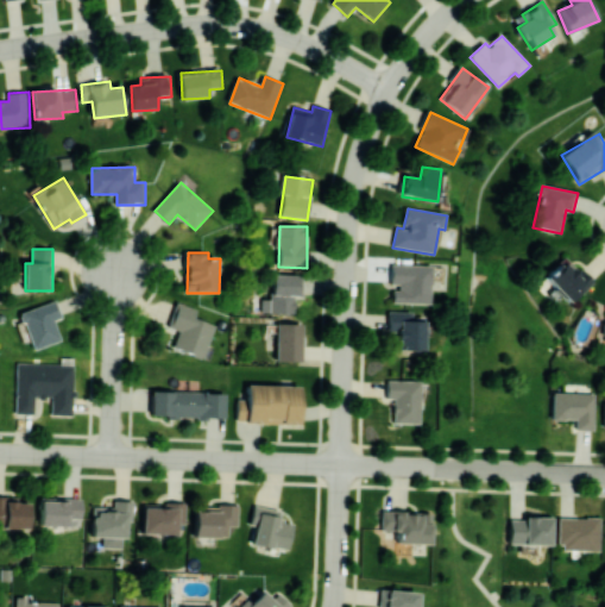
[(547,279),(572,305),(593,283),(568,257),(547,279)]
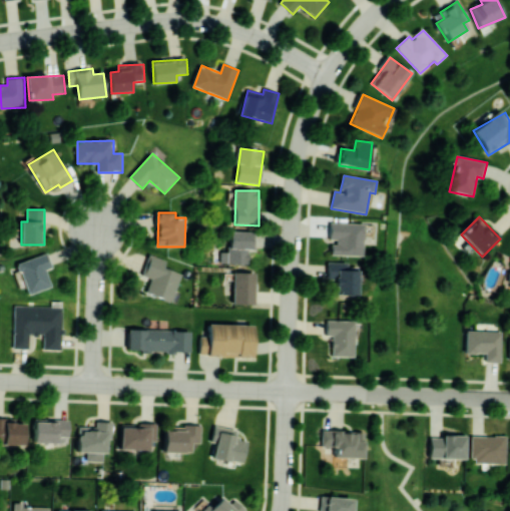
[(366,224),(332,223),(331,242),(333,242),(333,256),(365,257),(366,224)]
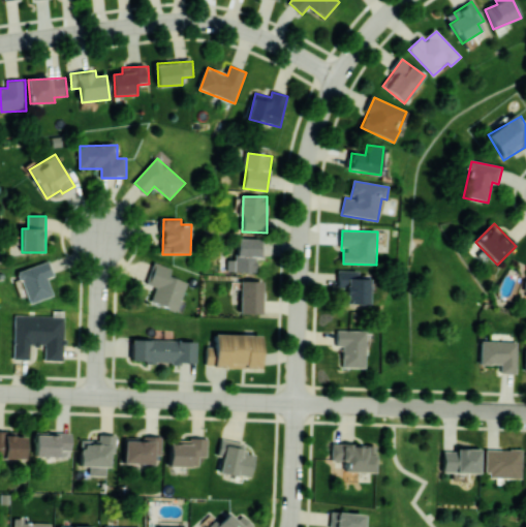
[(228,260),(228,273),(259,273),(259,240),(239,240),(238,261),(228,260)]
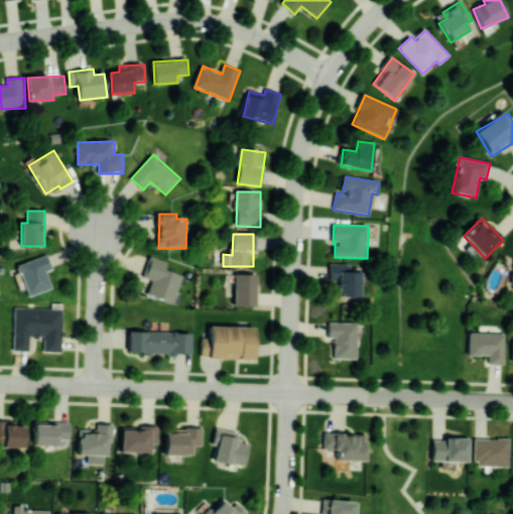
[(53,289),(48,273),(55,270),(49,255),(16,266),(27,298),(53,289)]
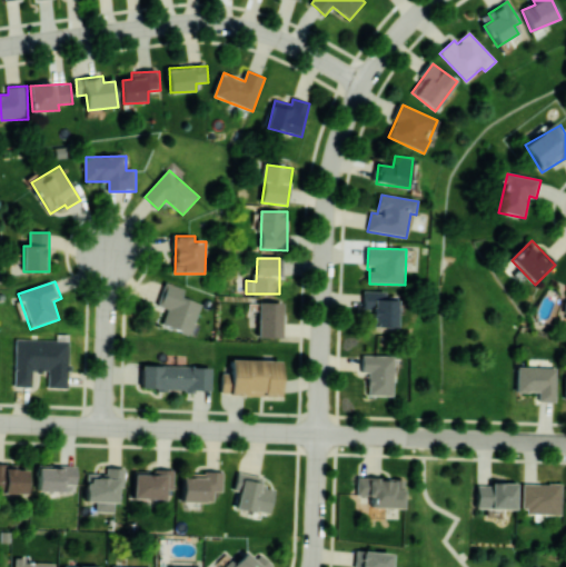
[(192,336),(204,305),(184,298),(187,290),(169,284),(160,307),(169,310),(164,326),(192,336)]
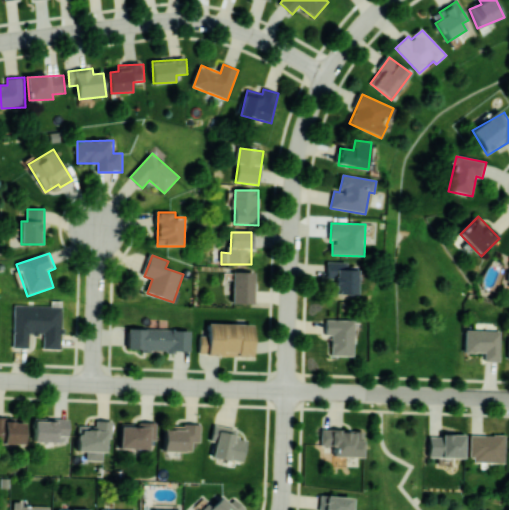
[(328,279),(336,280),(335,295),(357,296),(358,267),(349,267),(349,263),(329,262),(328,279)]
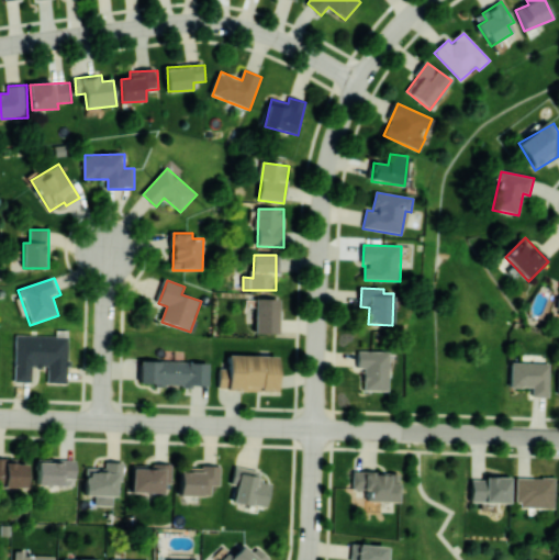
[(258,299),(256,334),(280,334),(281,300),(258,299)]
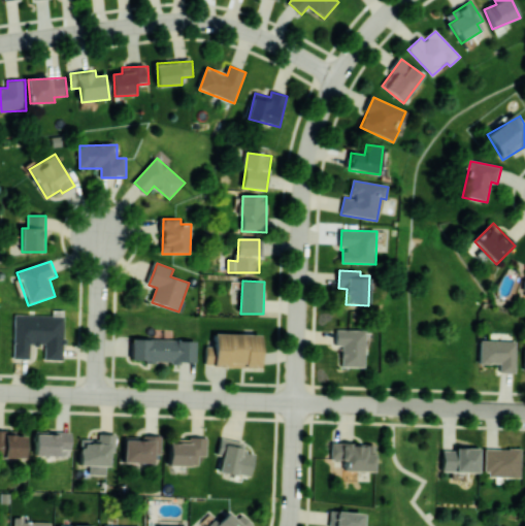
[(15,359),(31,360),(32,346),(46,346),(46,361),(65,361),(66,317),(17,316),(15,359)]
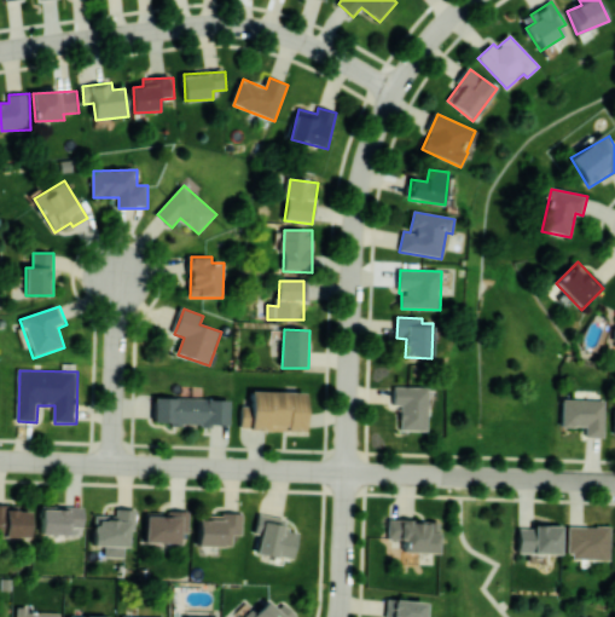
[(429,388),(395,387),(395,408),(401,408),(401,431),(428,432),(429,388)]
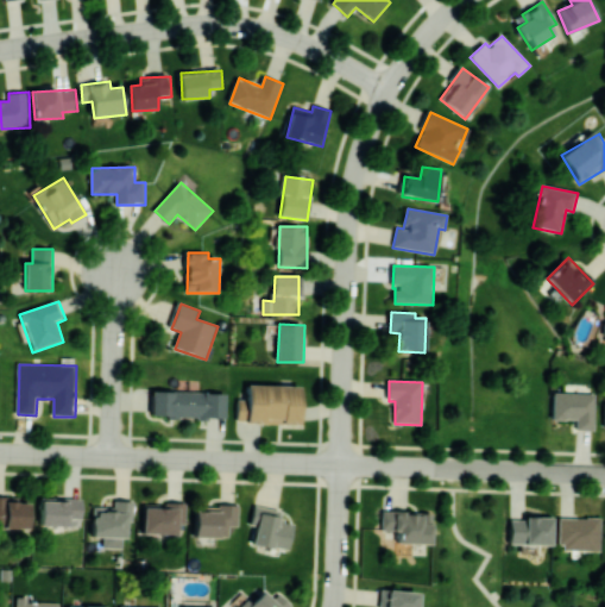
[(302,387),(249,386),(249,425),(302,426),(302,387)]
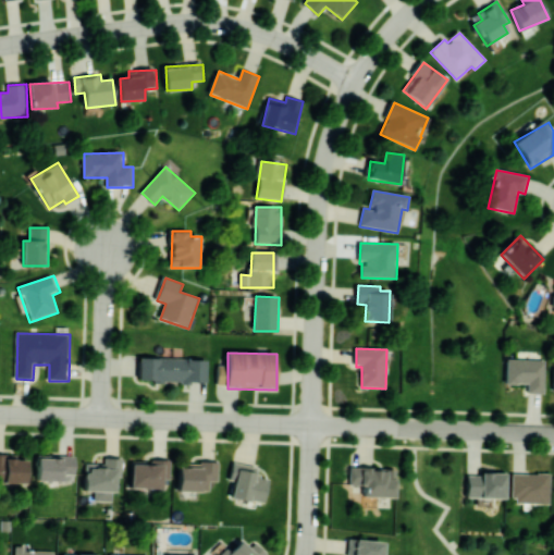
[(139,381),(208,383),(208,360),(140,358),(139,381)]
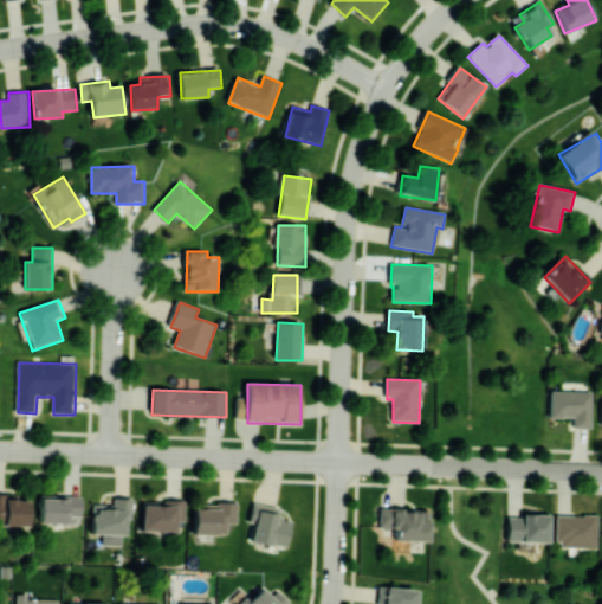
[(575,419),(575,429),(594,430),(594,393),(552,392),(551,418),(575,419)]
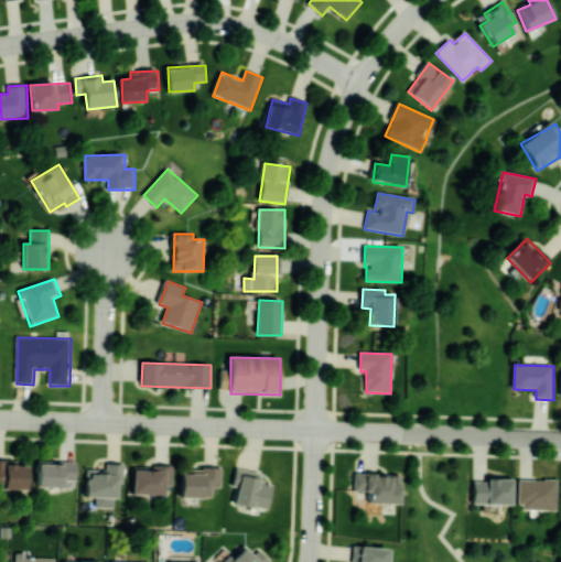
[(0,467),(0,488),(29,489),(30,466),(19,466),(19,462),(0,461),(0,467)]
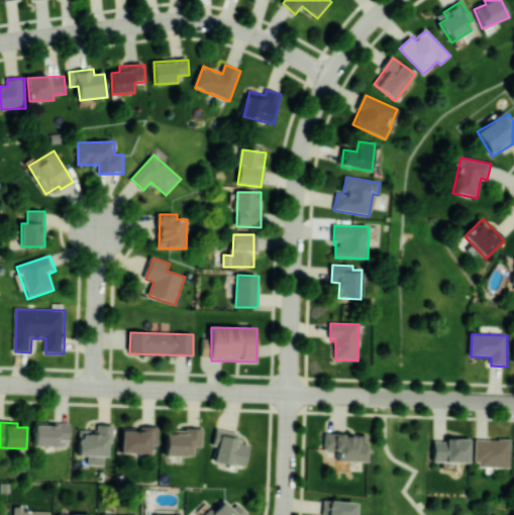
[(72,424),(36,423),(35,447),(71,448),(72,424)]
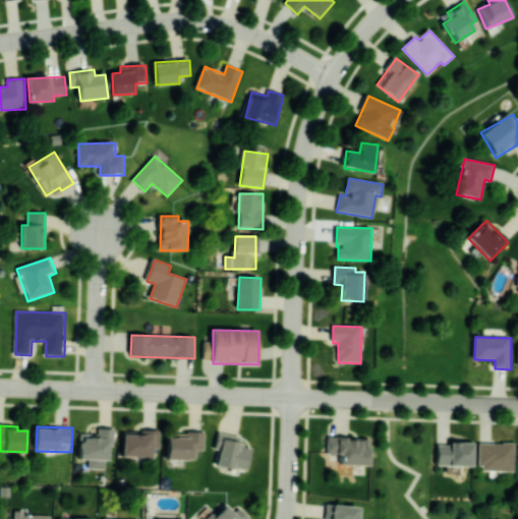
[(80,435),(80,460),(90,460),(90,469),(108,470),(109,447),(115,447),(115,428),(99,428),(99,435),(80,435)]
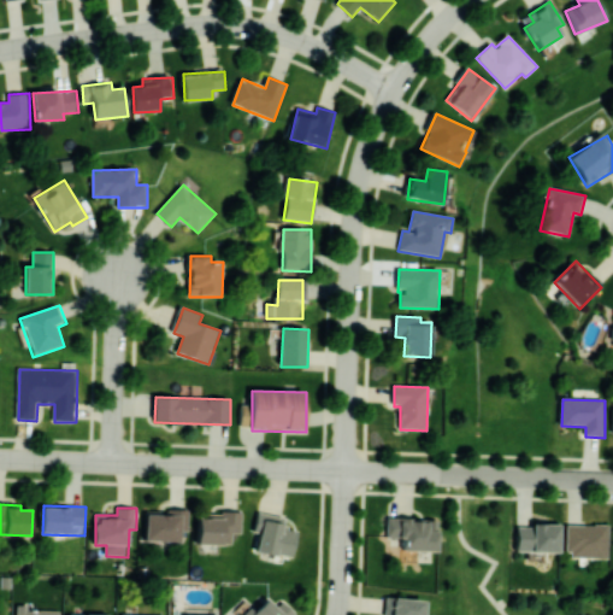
[(190,531),(190,511),(147,511),(146,542),(182,542),(182,531),(190,531)]
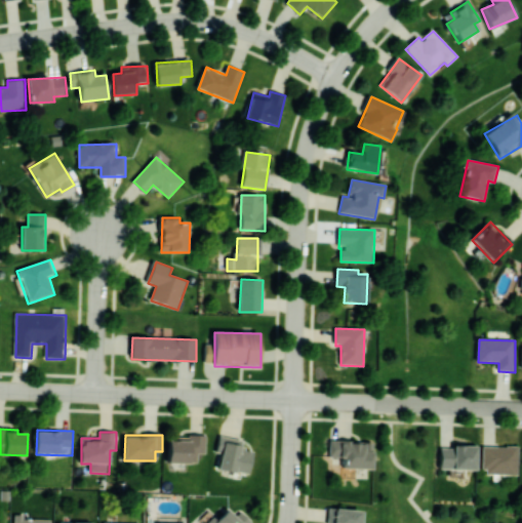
[(244,441),(221,436),(217,453),(222,454),(218,470),(249,476),(253,452),(243,449),(244,441)]
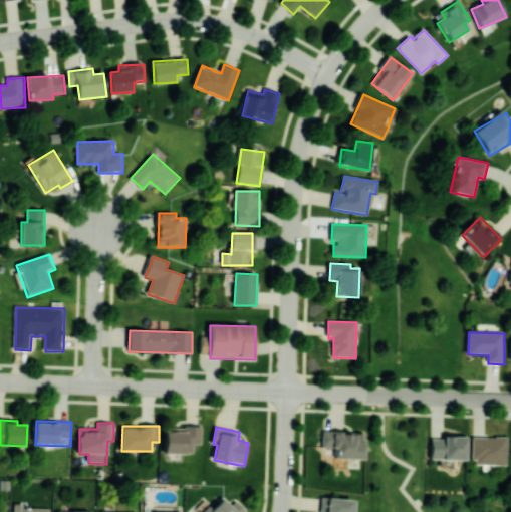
[(166,428),(166,454),(195,454),(195,445),(203,445),(203,428),(166,428)]
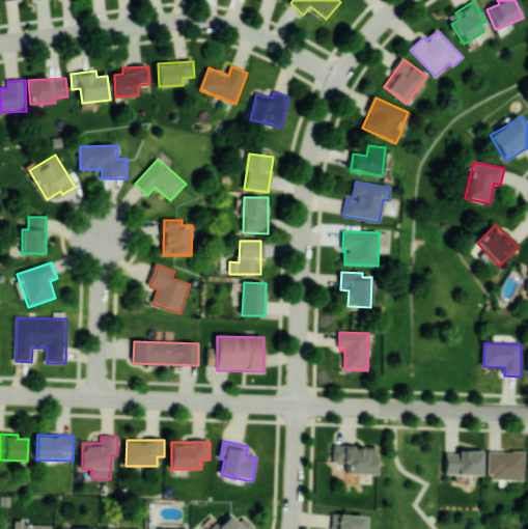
[(378,475),(379,447),(335,446),(334,464),(345,464),(345,474),(378,475)]
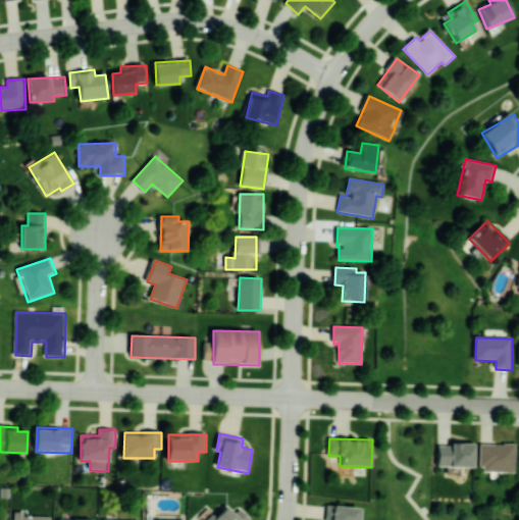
[(475,444),(438,444),(437,467),(474,468),(475,444)]
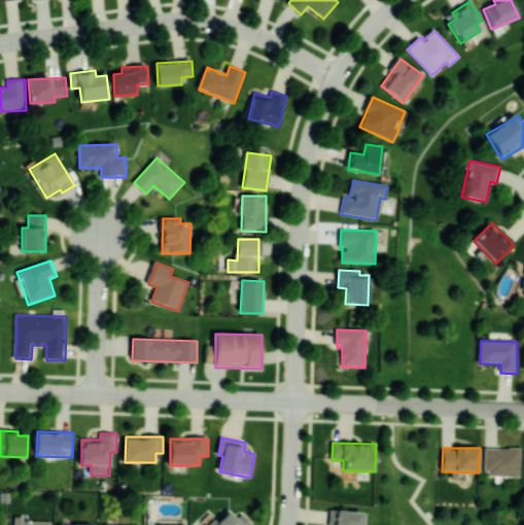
[(486,448),(485,477),(521,478),(522,449),(486,448)]
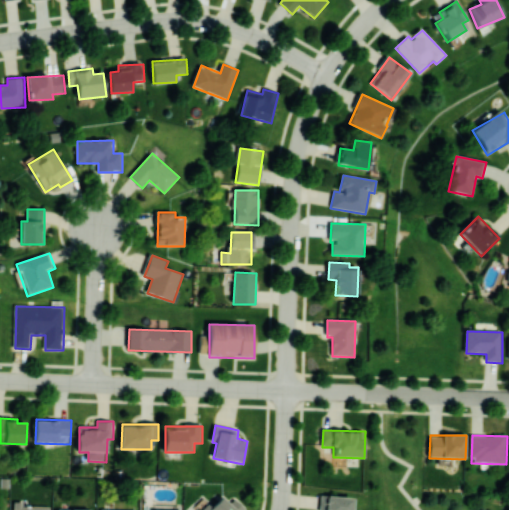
[(351,509),(352,498),(321,496),(320,509),(351,509)]
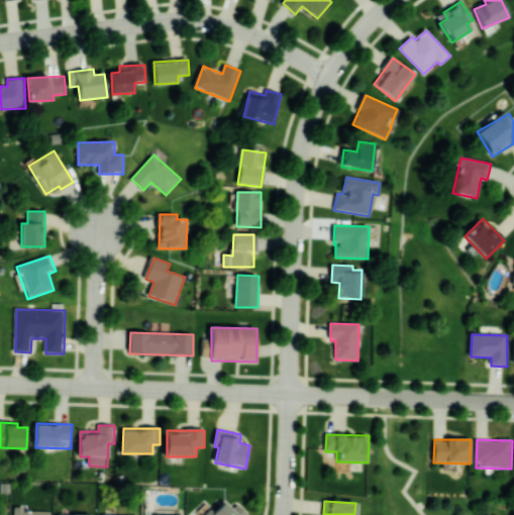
[(233,510),(225,502),(218,509),(215,506),(205,514),(248,514),(238,504),(233,510)]
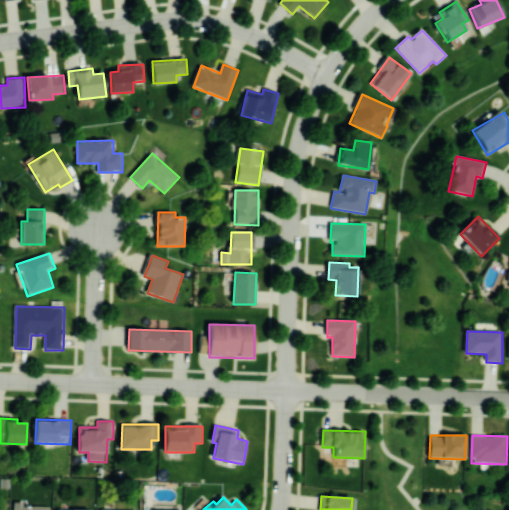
All buildings are outlined.
